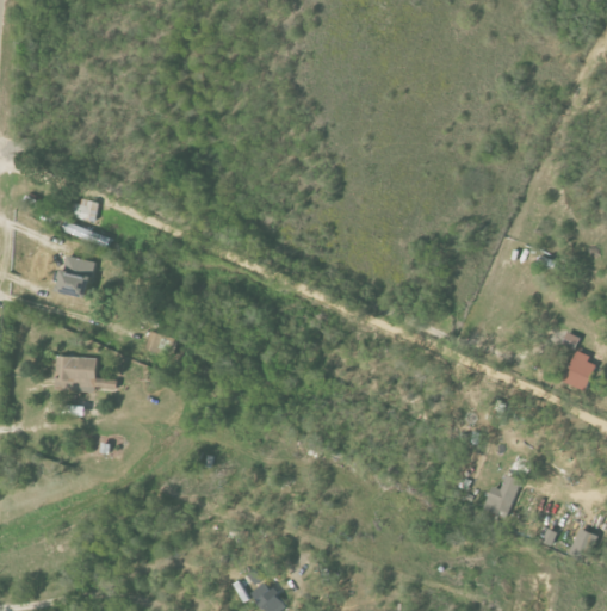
[(93,222),(97,202),(79,198),(78,204),(67,203),(64,216),(93,222)]
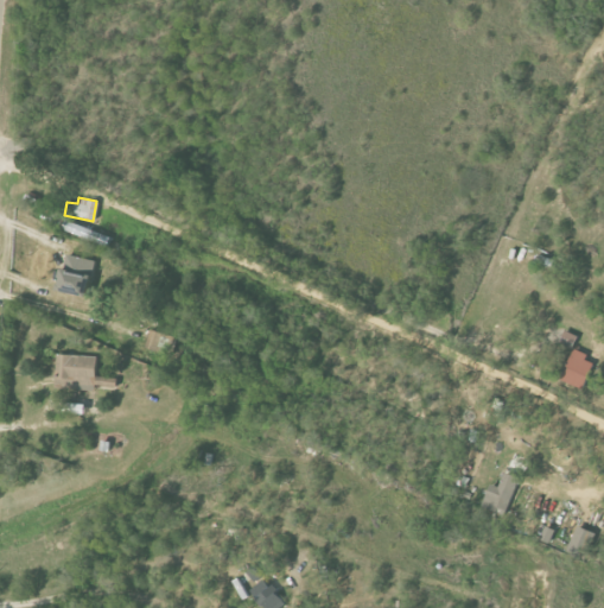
[(95,244),(99,234),(63,221),(59,229),(95,244)]
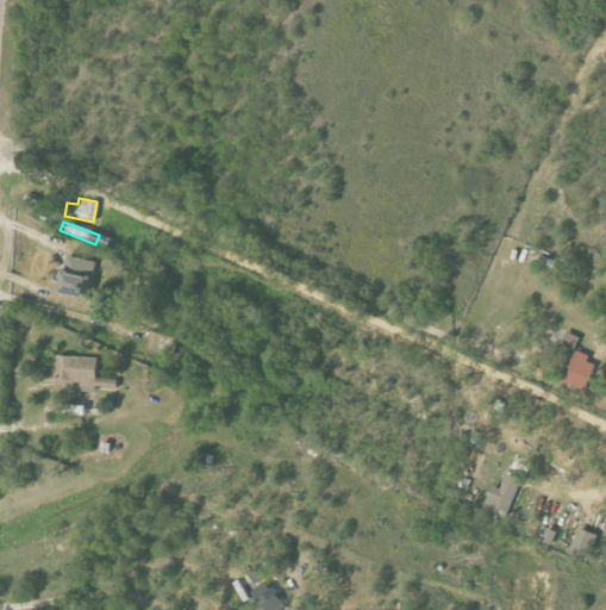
[(95,262),(66,255),(56,290),(86,297),(95,262)]
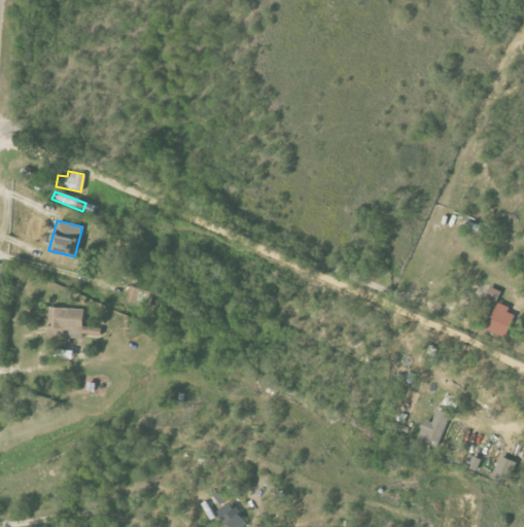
[(141,289),(129,285),(124,302),(136,305),(141,289)]
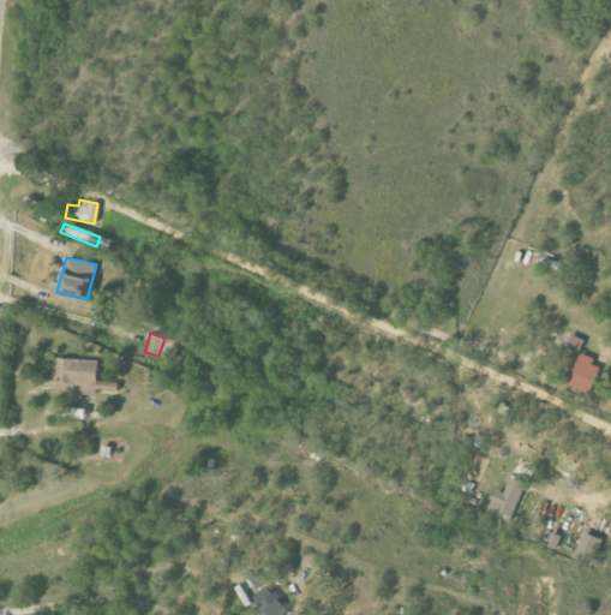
[(600,364),(577,356),(567,384),(588,393),(600,364)]
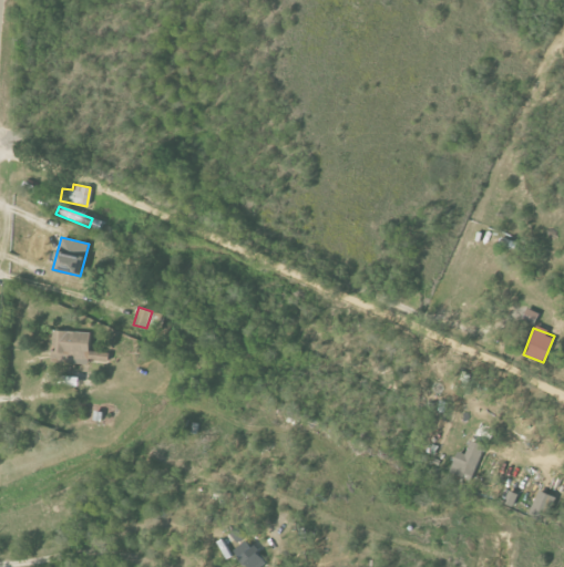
[(89,332),(51,331),(50,361),(86,363),(86,360),(108,360),(108,352),(89,351),(89,332)]
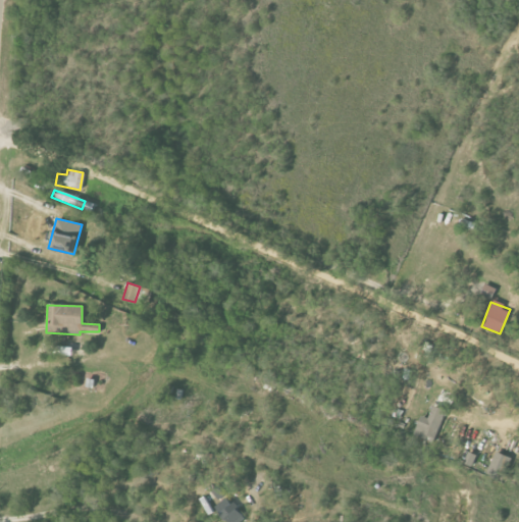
[(433,441),(445,410),(432,405),(428,418),(420,415),(413,434),(433,441)]
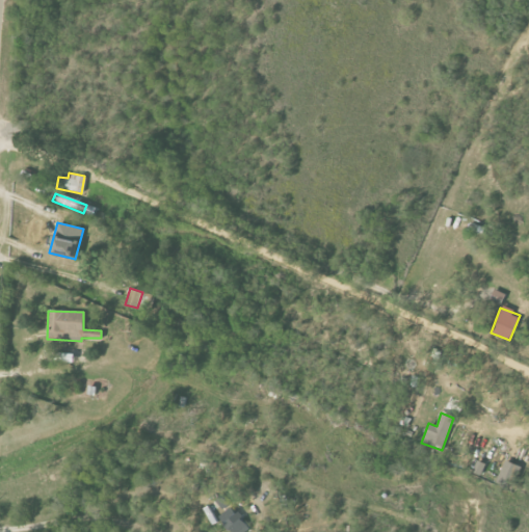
[(495,482),(510,489),(521,467),(505,459),(495,482)]
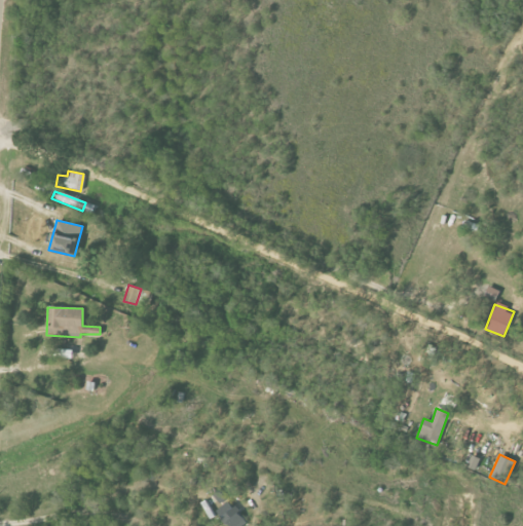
[(219,504),(225,499),(218,489),(212,494),(219,504)]
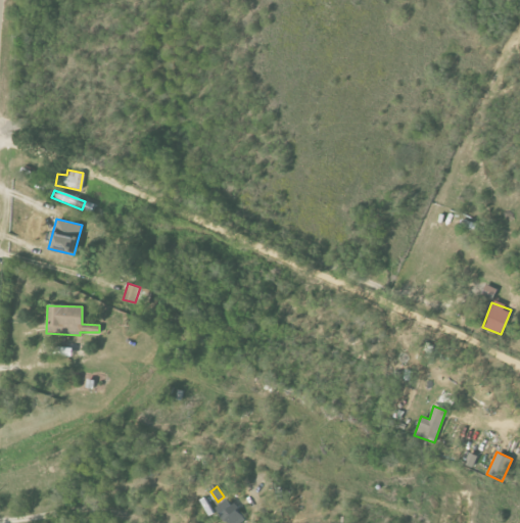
[(214,509),(226,522),(239,522),(244,519),(226,497),(214,509)]
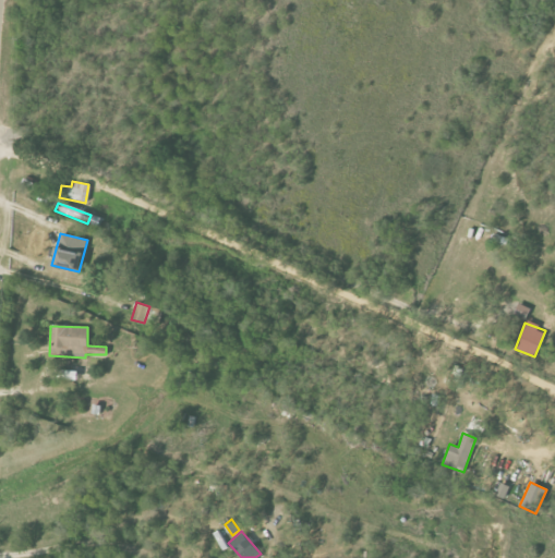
All buildings are outlined.
